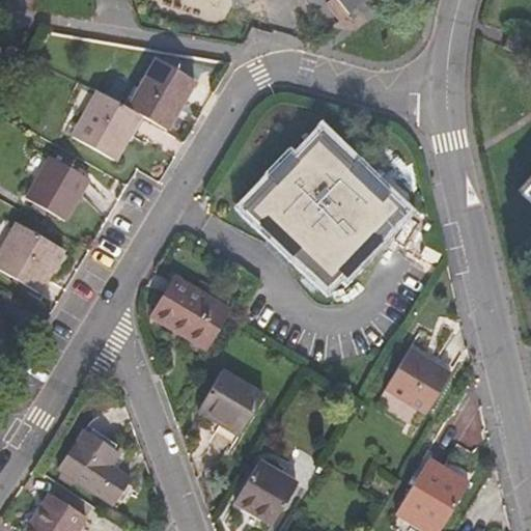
[(347,15),(336,0),(332,0),(323,7),(335,24),(347,15)]
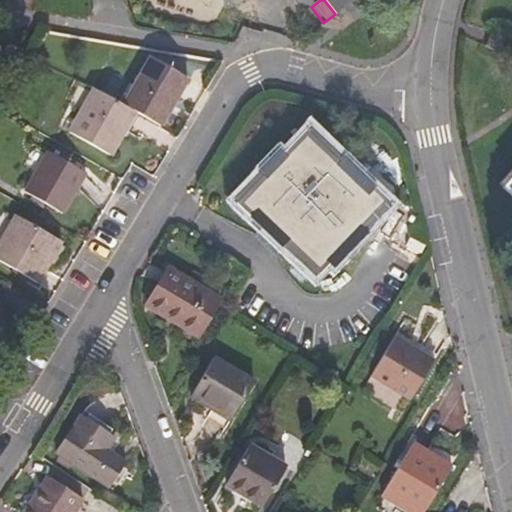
[(324,0),(335,14),(354,0),(324,0)]
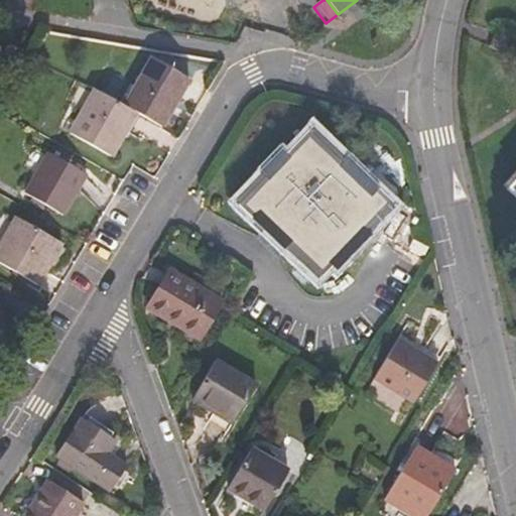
[(162,127),(189,79),(151,56),(124,105),(136,112),(162,127)]
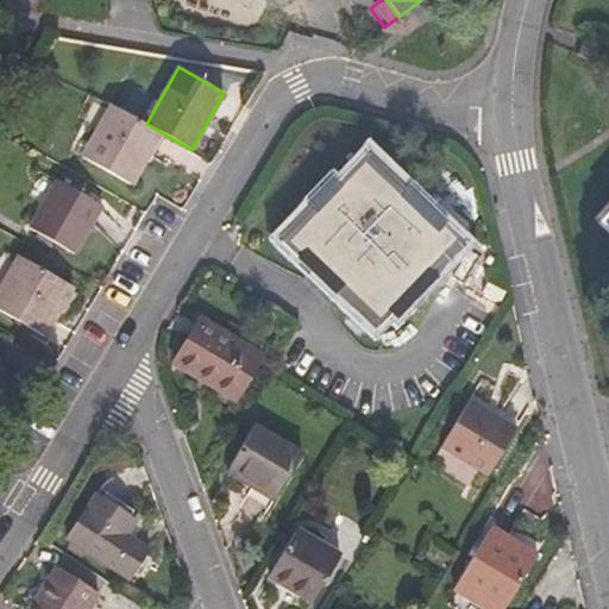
[(133,184),(161,132),(146,124),(112,105),(82,157),(133,184)]
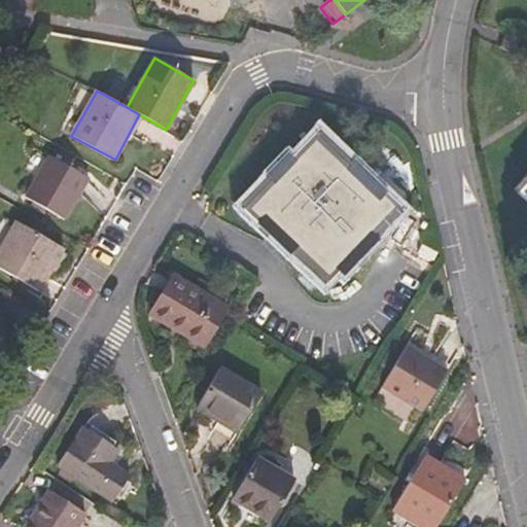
[(372,236),(399,207),(353,164),(350,168),(315,134),(290,159),(286,154),(266,177),(270,180),(242,210),(288,252),(292,248),(328,281),(340,270),(344,274),(377,240),(372,236)]
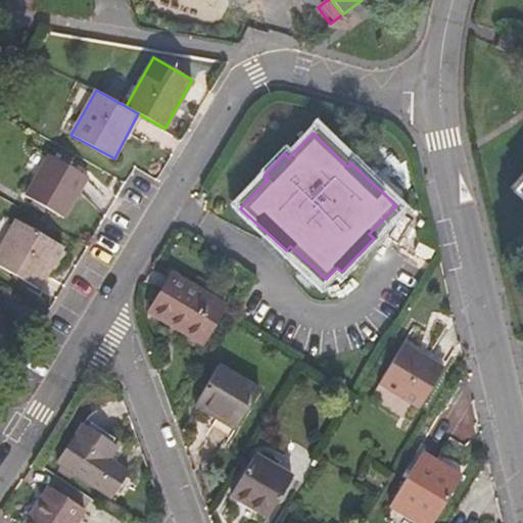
[(64,218),(88,177),(49,153),(26,195),(64,218)]
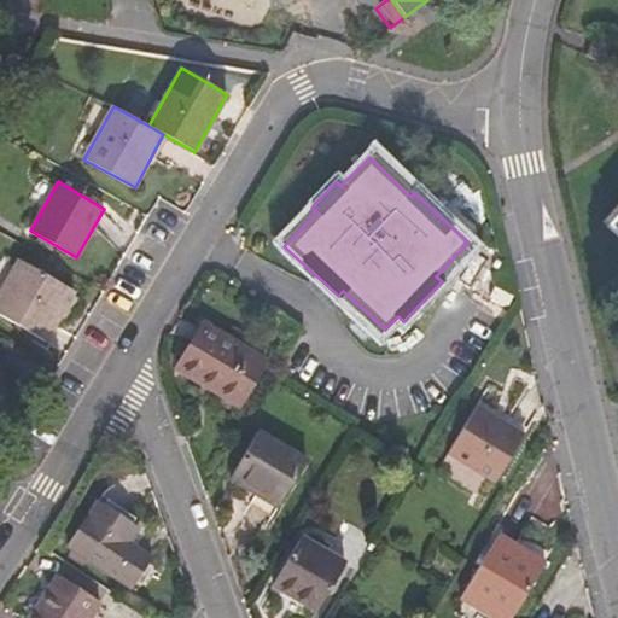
[(617,210),(605,225),(617,235),(617,210)]
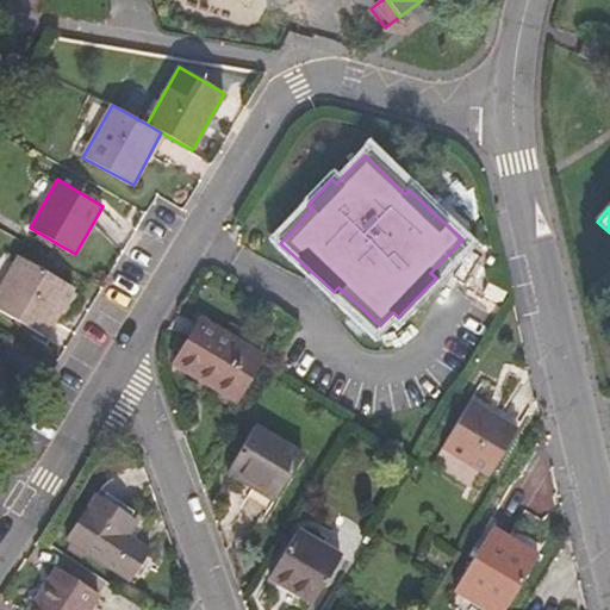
[(0,310),(45,337),(74,287),(18,256),(0,287),(0,310)]
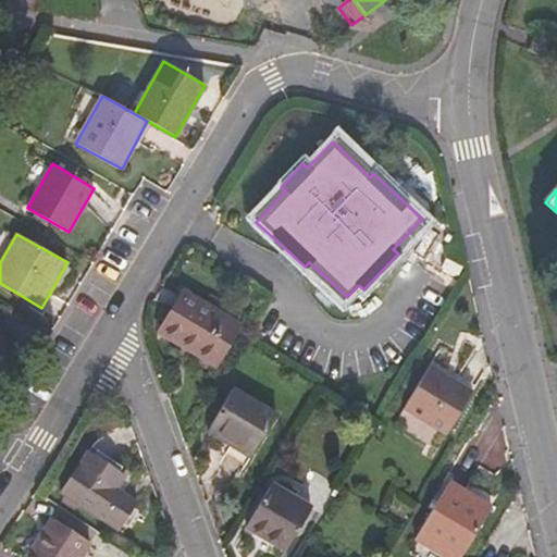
[(215,364),(239,325),(184,292),(159,332),(215,364)]
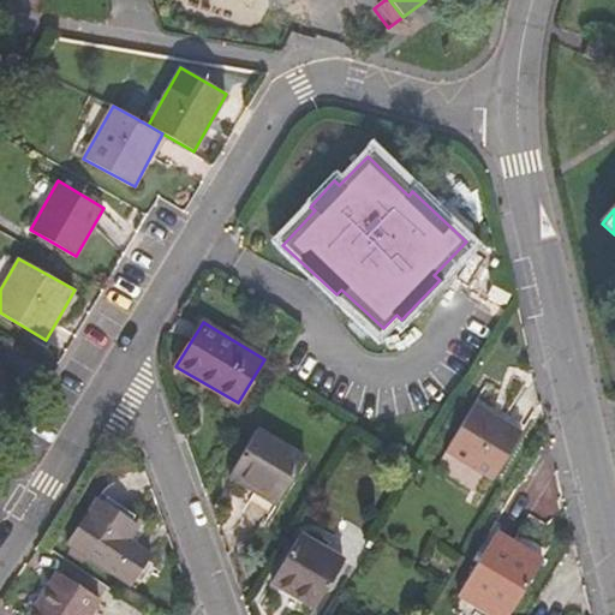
[(493,482),(523,431),(475,402),(443,452),(493,482)]
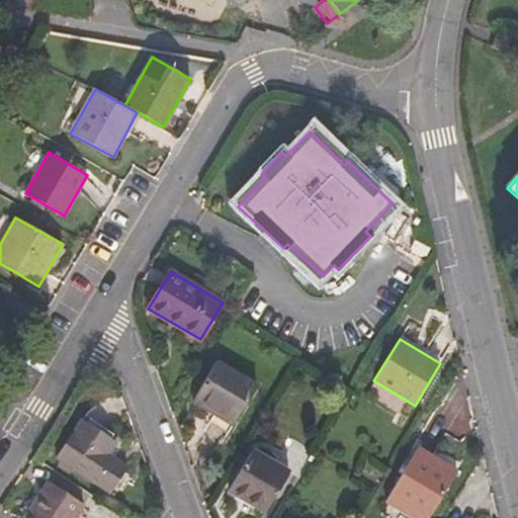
[(257,385),(216,361),(192,400),(209,410),(212,406),(237,421),(257,385)]
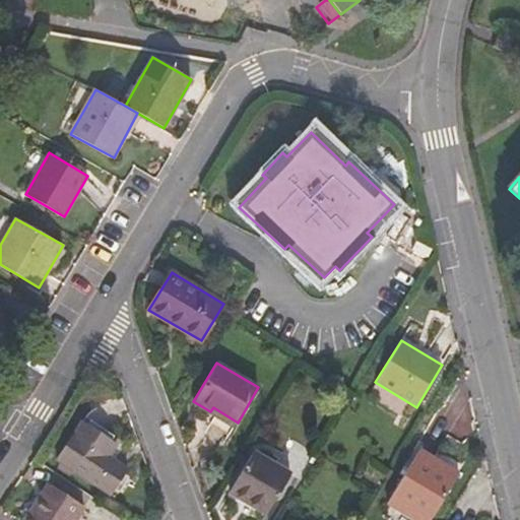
[(118,442),(84,420),(60,458),(62,459),(75,468),(113,492),(129,467),(110,454),(118,442)]
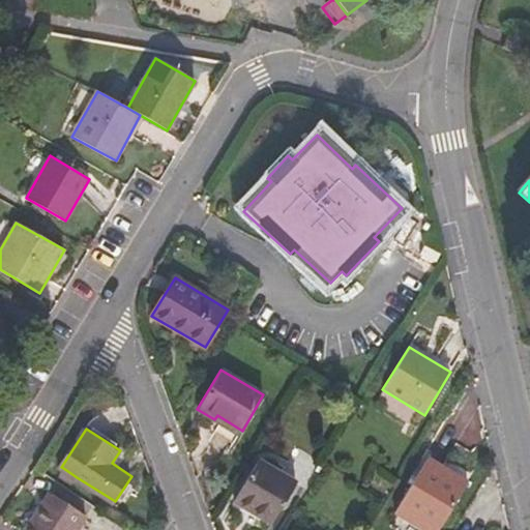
[(425,529),(439,529),(468,482),(428,459),(395,512),(425,529)]
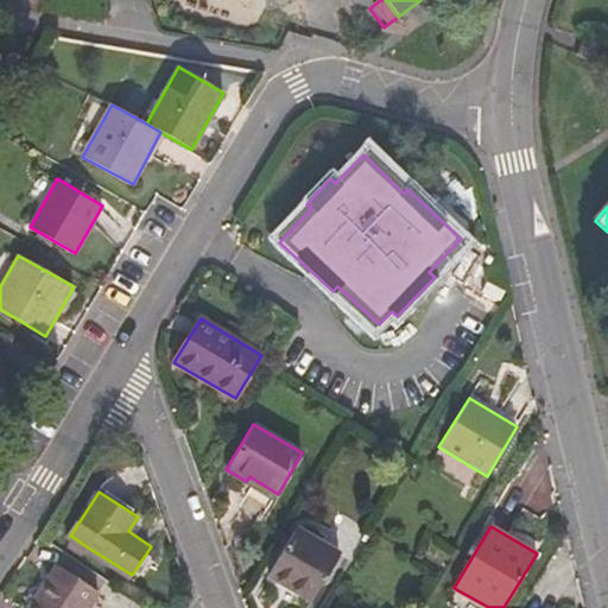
[(312,601),(341,553),(296,527),(267,574),(312,601)]
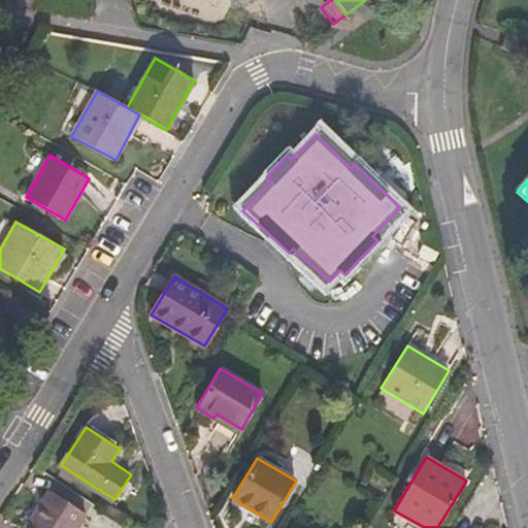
[(76,475),(63,466),(57,476),(70,485),(76,475)]
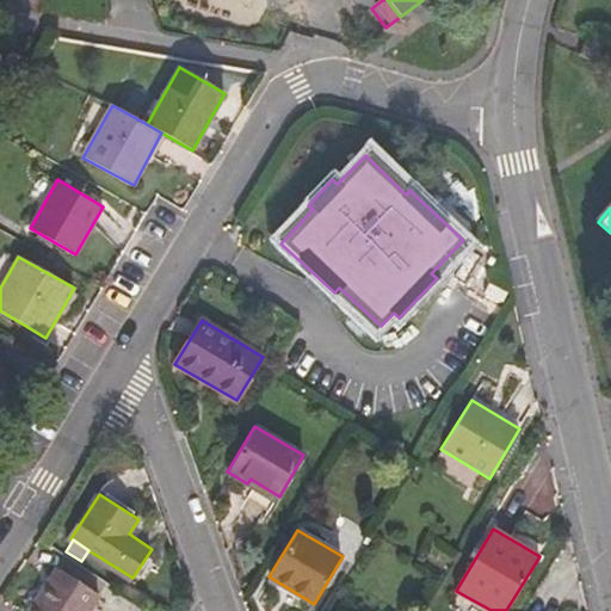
[(88,610),(99,596),(56,568),(28,610),(88,610)]
